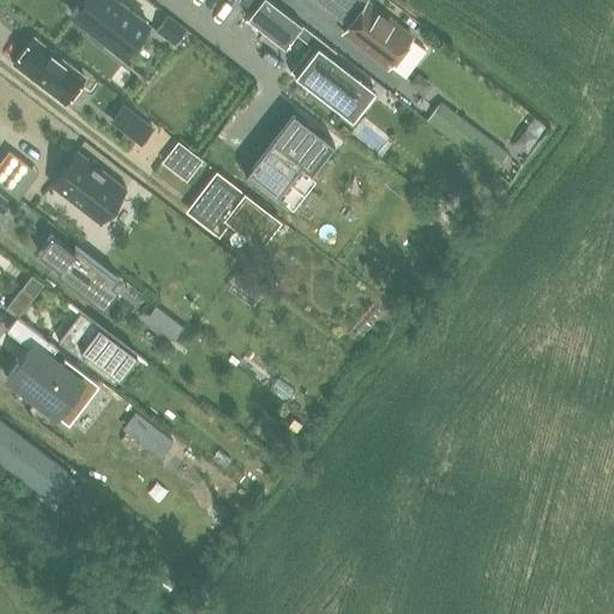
[(118,0),(80,0),(71,13),(124,54),(148,23),(118,0)]
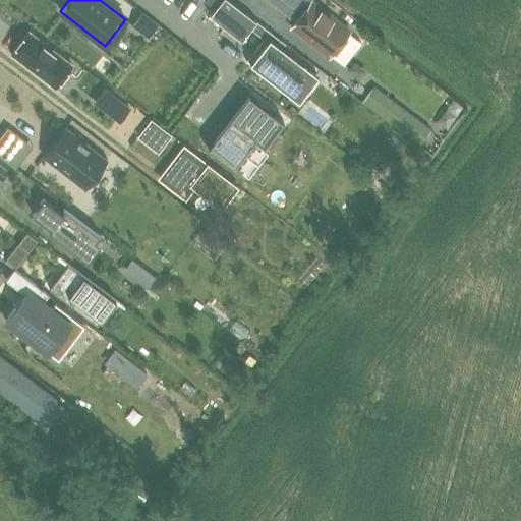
[(317,75),(306,66),(283,48),(286,44),(228,0),(221,0),(210,15),(241,40),(250,29),(263,38),(245,60),(287,92),(298,101),(317,75)]
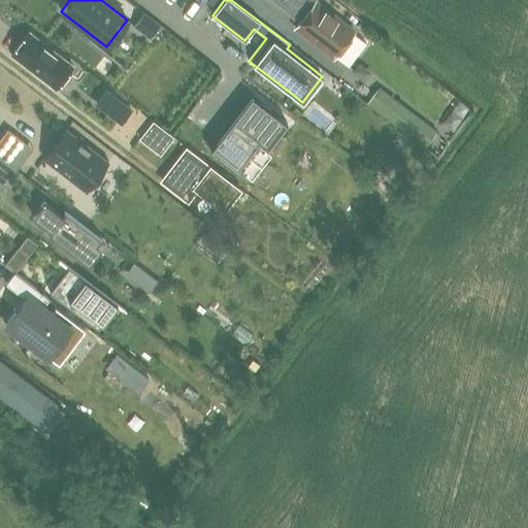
[(366,43),(353,33),(354,31),(315,1),(295,27),(333,57),(335,56),(349,66),(366,43)]
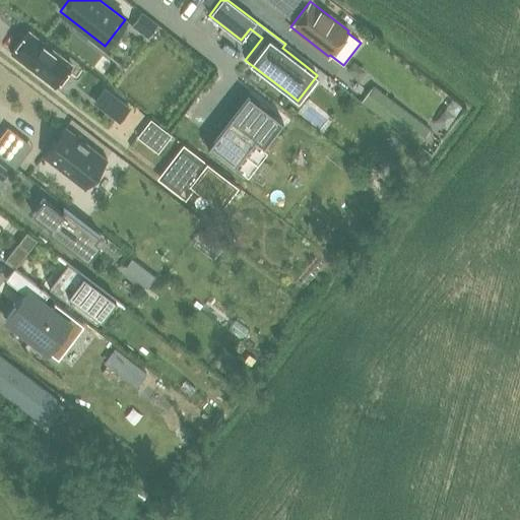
[(157,24),(141,12),(131,24),(147,38),(157,24)]
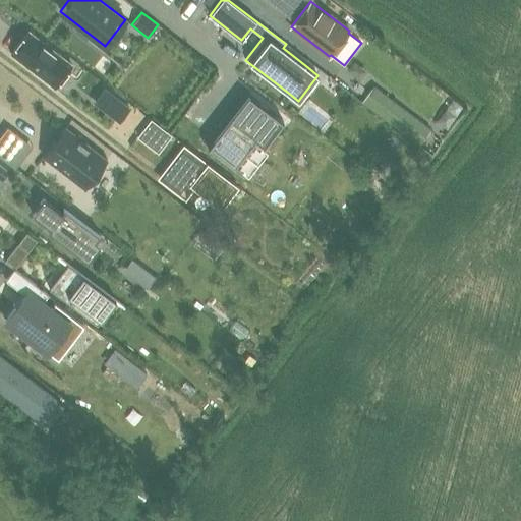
[(54,88),(71,65),(29,31),(10,54),(54,88)]
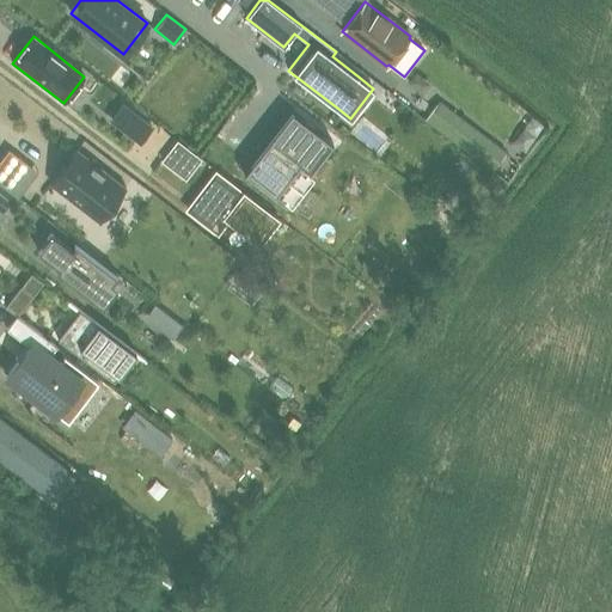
[(439,102),(426,118),(447,135),(460,118),(439,102)]
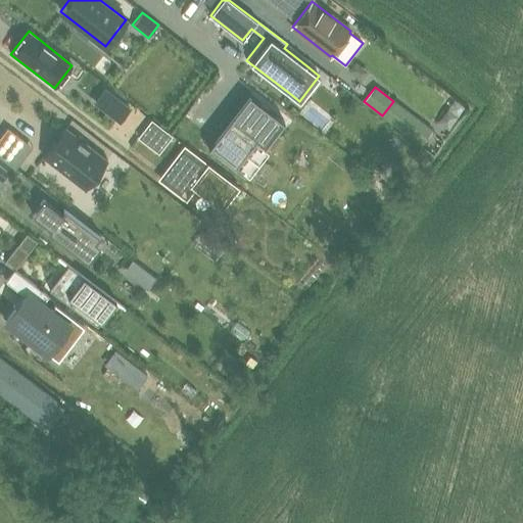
[(214,140),(208,147),(243,174),(284,122),(249,94),(230,120),(214,140)]
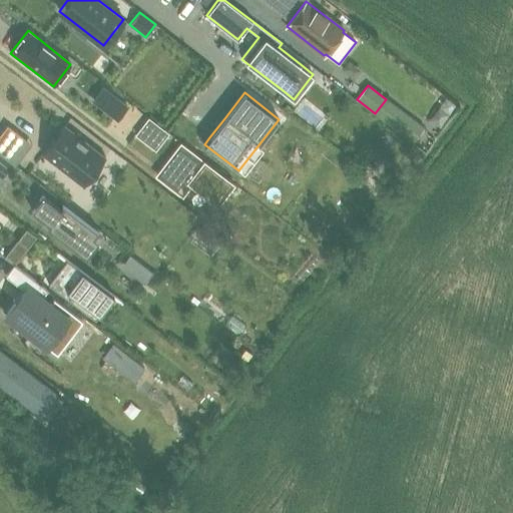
[(127,107),(114,97),(106,108),(118,118),(127,107)]
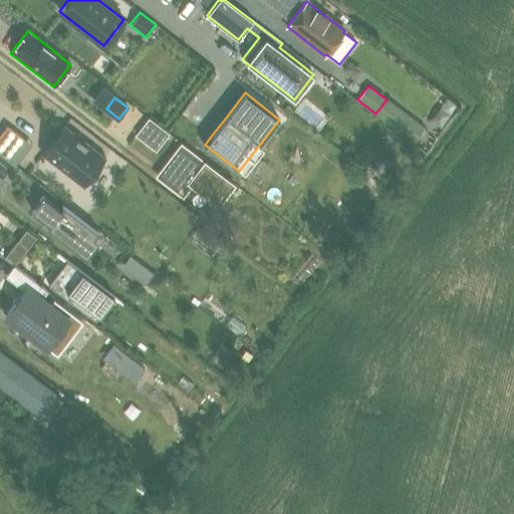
[(406,114),(395,129),(413,143),(424,127),(406,114)]
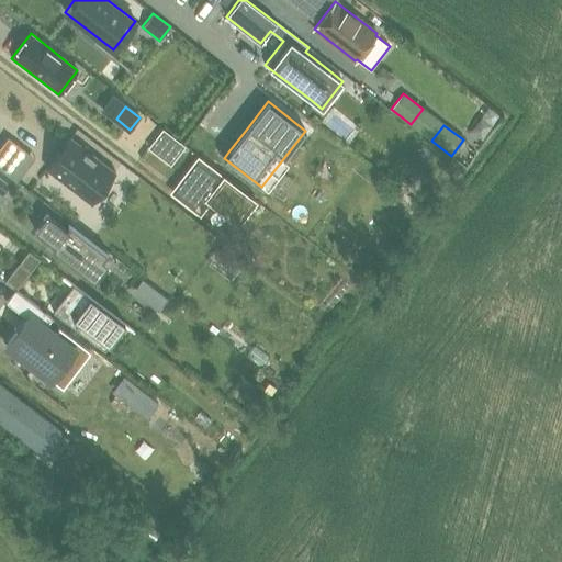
[(160,156),(173,138),(163,131),(149,147),(160,156)]
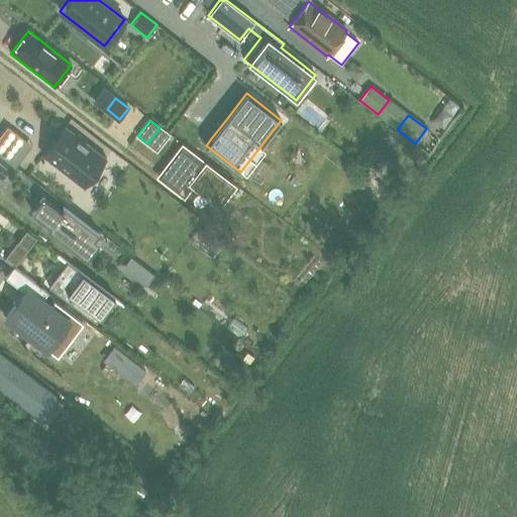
[(0,134),(0,154),(10,163),(27,141),(7,126),(0,134)]
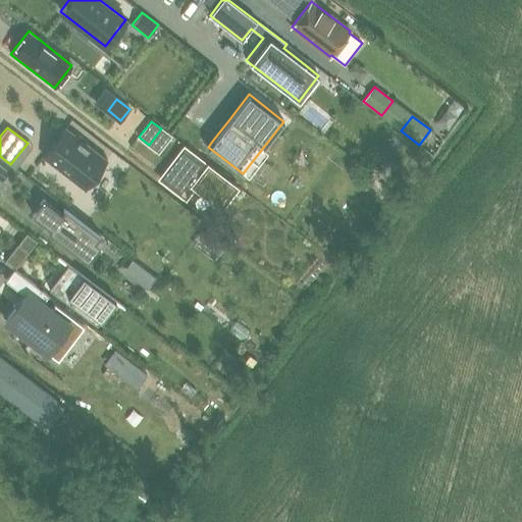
[(85,189),(107,160),(64,127),(43,156),(85,189)]
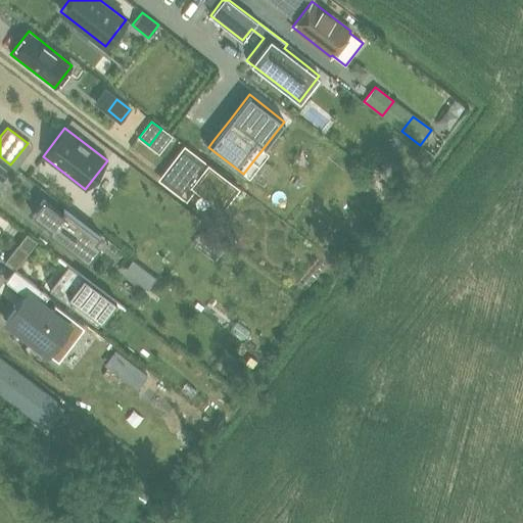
[(218,204),(233,185),(182,146),(158,177),(183,196),(192,185),(218,204)]
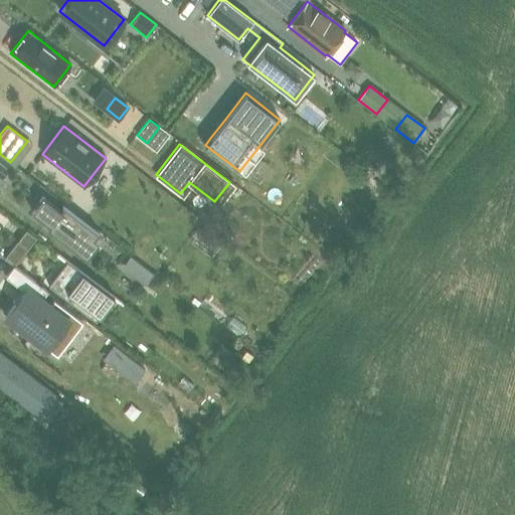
[(0,166),(8,173),(14,166),(0,155),(0,166)]
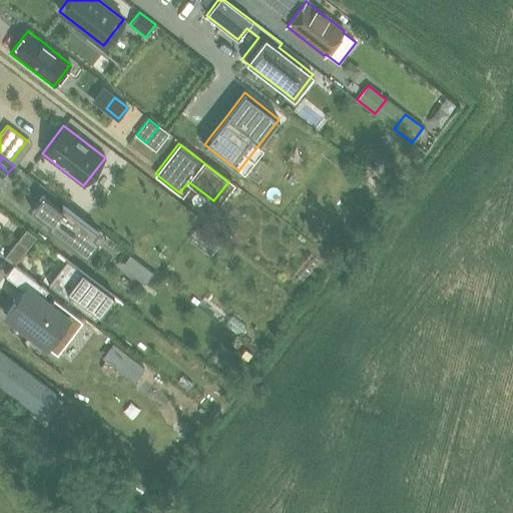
[(45,225),(80,252),(98,230),(62,203),(61,204),(63,205),(60,209),(42,195),(31,209),(49,223),(48,225),(46,224),(45,225)]
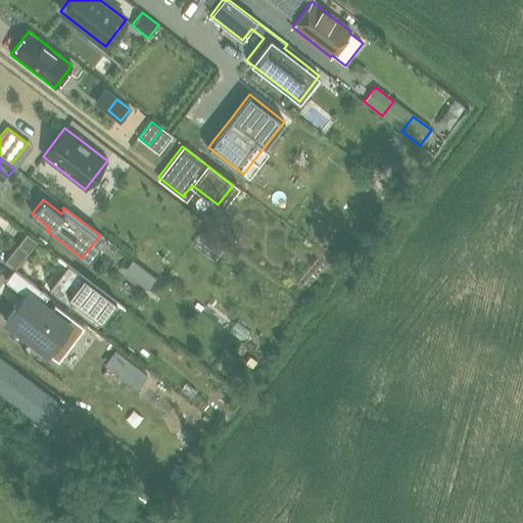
[(207,245),(216,234),(206,228),(198,239),(207,245)]
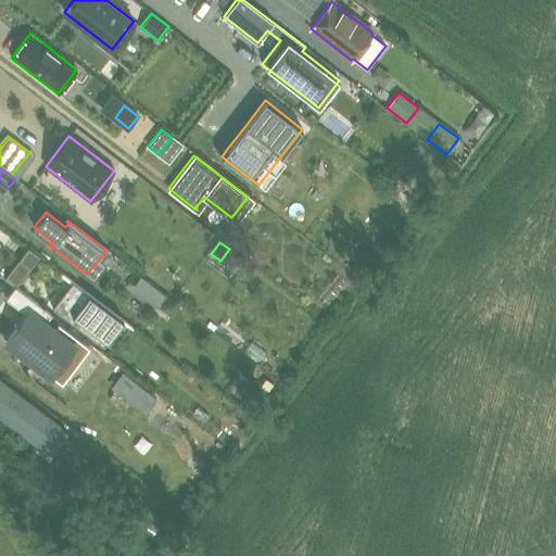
[(15,287),(30,267),(20,260),(4,279),(15,287)]
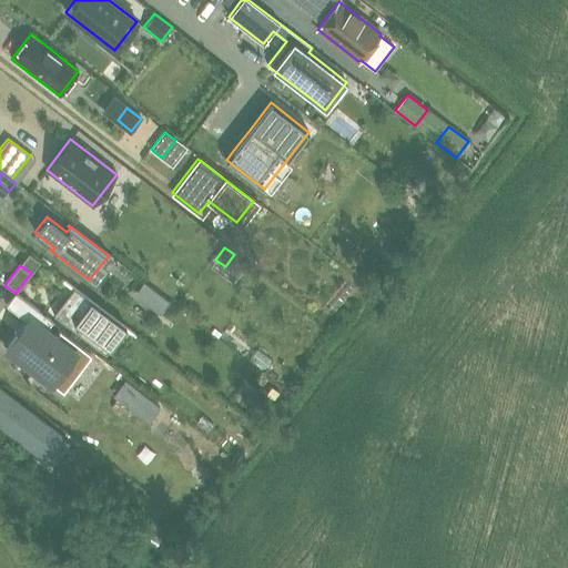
[(137,334),(63,280),(62,281),(72,288),(53,314),(71,327),(74,322),(92,335),(88,341),(105,354),(125,328),(134,336),(137,334)]
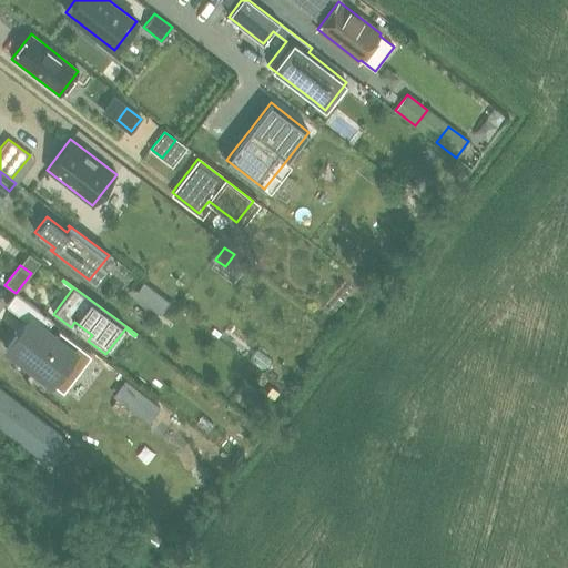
[(6,350),(51,384),(75,352),(46,330),(52,321),(20,296),(16,293),(6,305),(27,322),(18,334),(16,332),(14,333),(17,334),(6,350)]
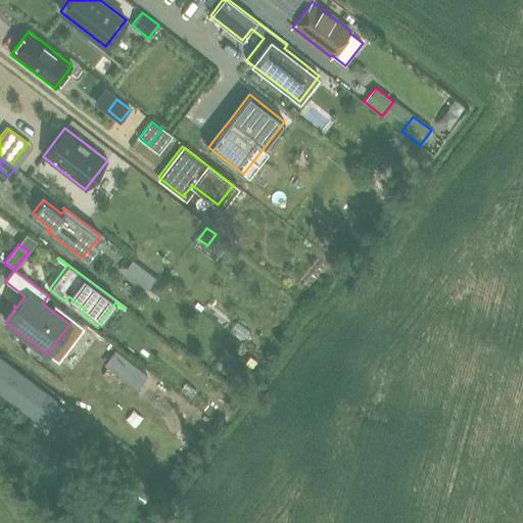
[(151,274),(142,285),(147,289),(156,278),(151,274)]
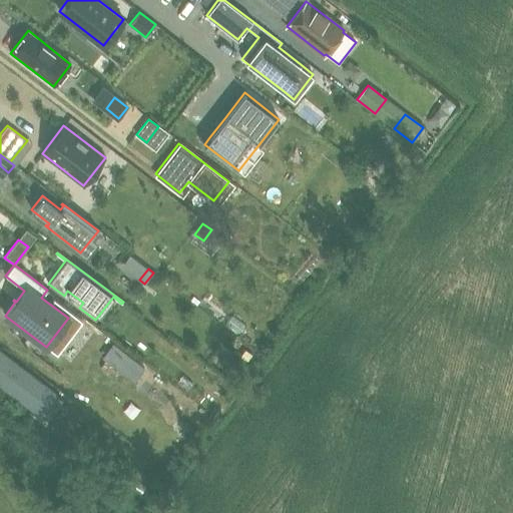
[(102,358),(134,382),(144,369),(112,344),(102,358)]
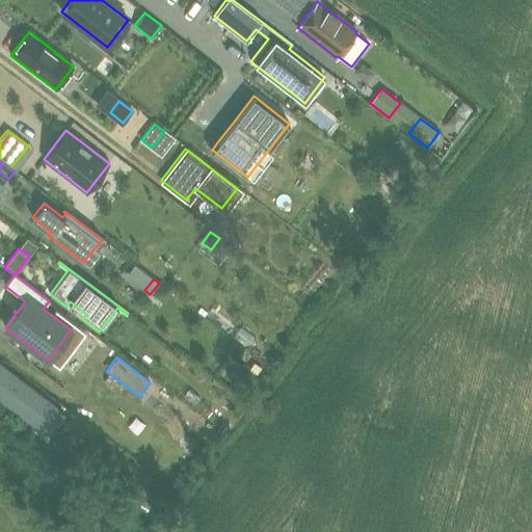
[(0,399),(19,414),(28,421),(34,425),(51,403),(21,379),(0,363),(0,399)]
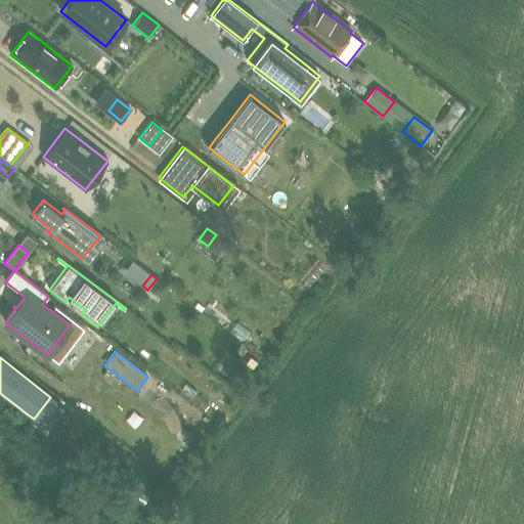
[(40,425),(36,431),(44,438),(49,432),(40,425)]
